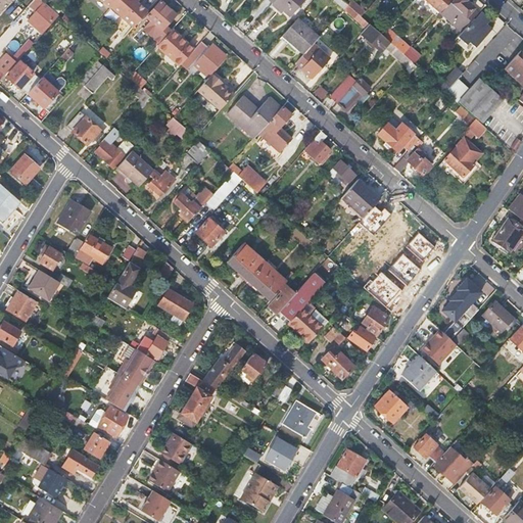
[(57,15),(40,0),(32,0),(28,4),(42,16),(36,24),(45,31),(57,15)]
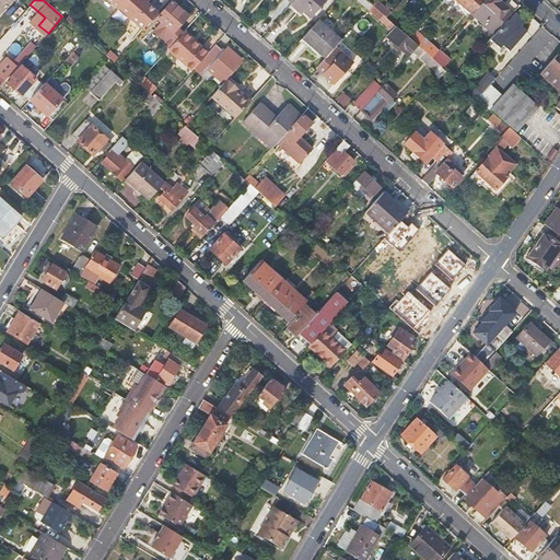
[(124,0),(118,7),(141,30),(156,12),(143,0),(124,0)]
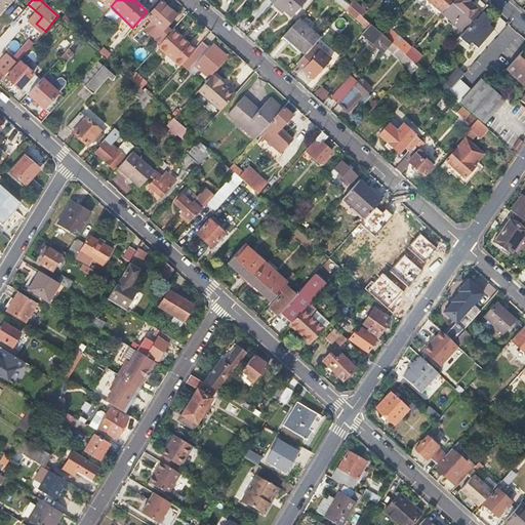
[(275,0),(274,2),(273,3),(282,10),(283,9),(291,15),(296,9),(299,7),(305,0),(275,0)]
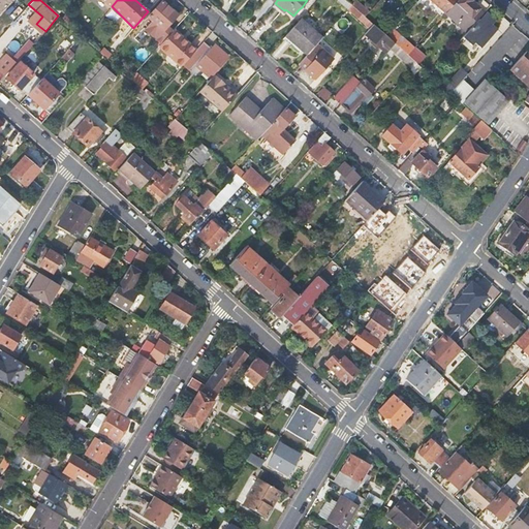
[(338,0),(338,1),(347,9),(351,4),(345,0),(338,0)]
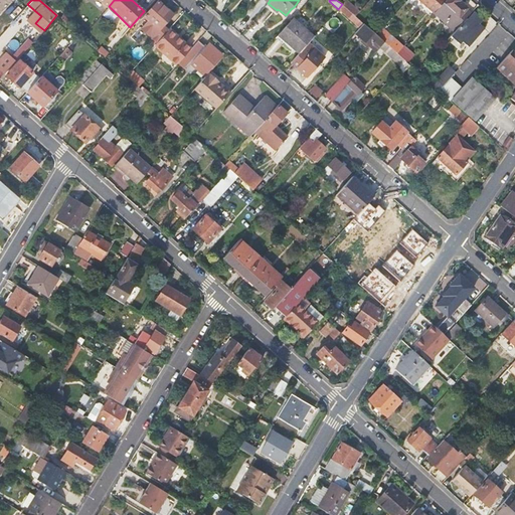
[(419,0),(434,13),(435,11),(442,4),(444,2),(445,0),(419,0)]
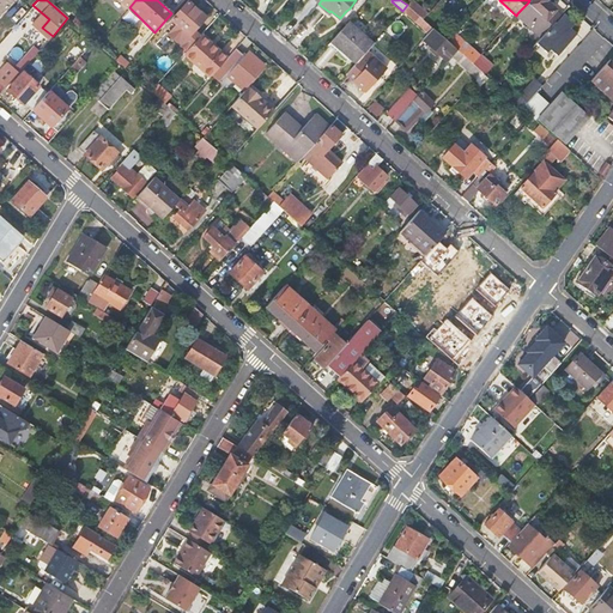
[(556,10),(544,0),(529,0),(528,2),(526,5),(517,13),(516,16),(515,17),(540,38),(554,23),(560,16),(554,11),(556,10)]
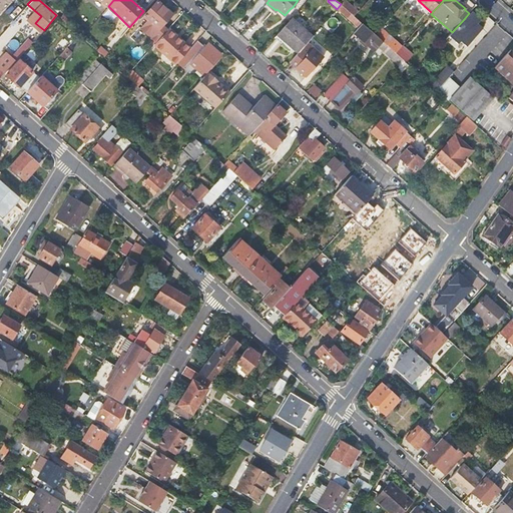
[(147,20),(139,28),(148,36),(145,39),(151,45),(154,43),(167,28),(162,24),(171,14),(157,1),(144,16),(147,20)]
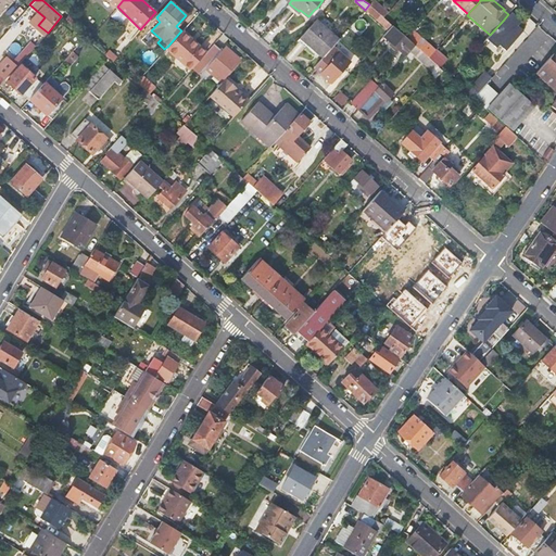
[(365,10),(371,15),(376,11),(369,4),(365,10)]
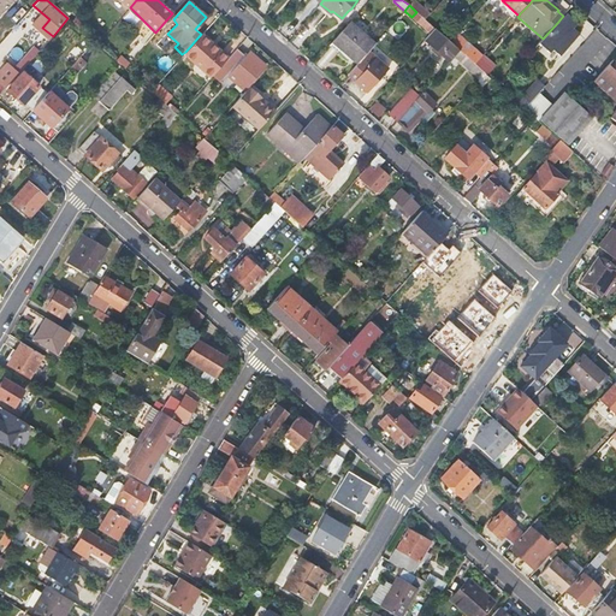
[(412,17),(430,34),(434,29),(424,19),(416,12),(412,17)]
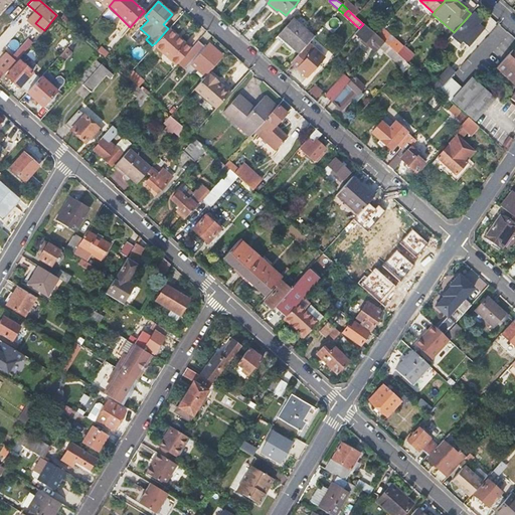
[(467,20),(466,19),(454,32),(451,34),(460,42),(463,39),(469,45),(484,28),(479,24),(483,19),(474,12),(467,20)]
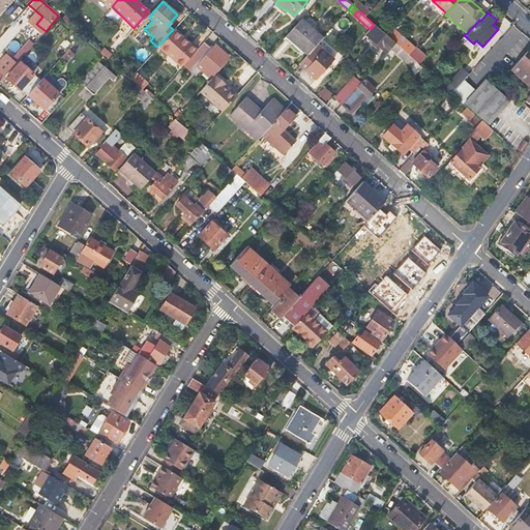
[(300,19),(286,35),(307,55),(312,50),(317,45),(322,38),(300,19)]
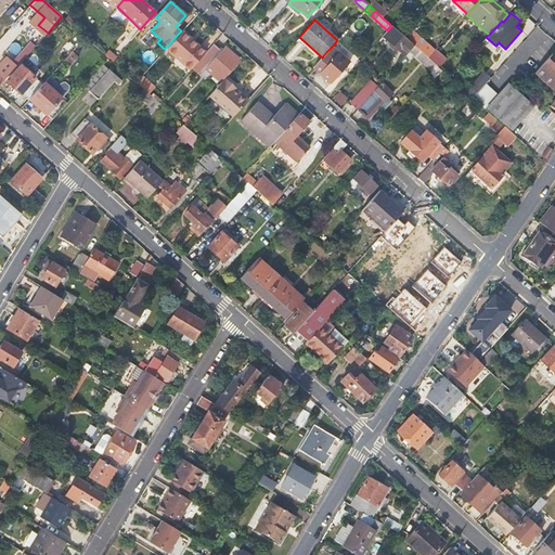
[(387,30),(383,36),(389,41),(390,42),(394,40),(399,44),(397,48),(398,49),(404,56),(409,52),(414,46),(410,42),(405,38),(391,26),(387,30)]
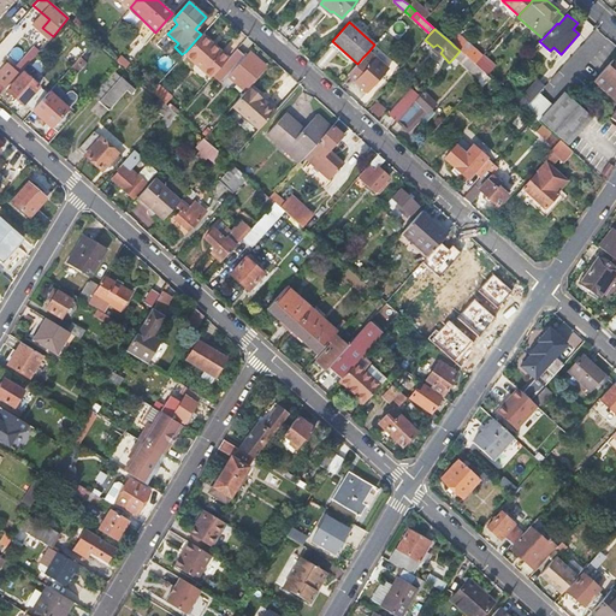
[(201,34),(185,52),(212,76),(218,67),(229,57),(202,33),(201,34)]
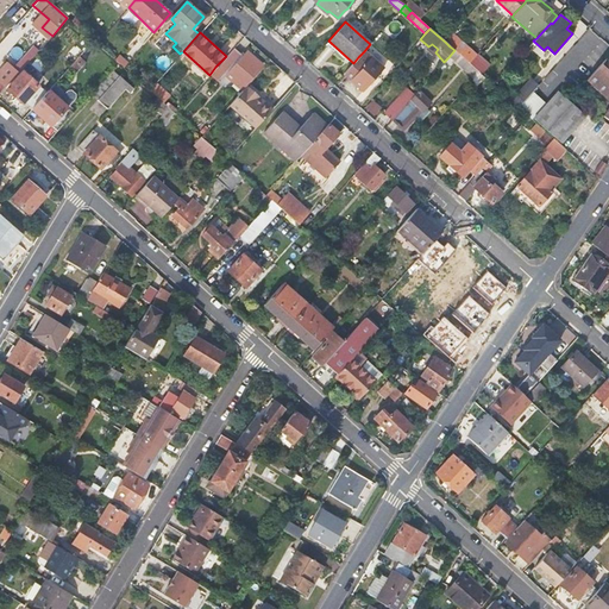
[(459,55),(469,63),(476,56),(451,33),(445,42),(450,46),(454,50),(459,55)]
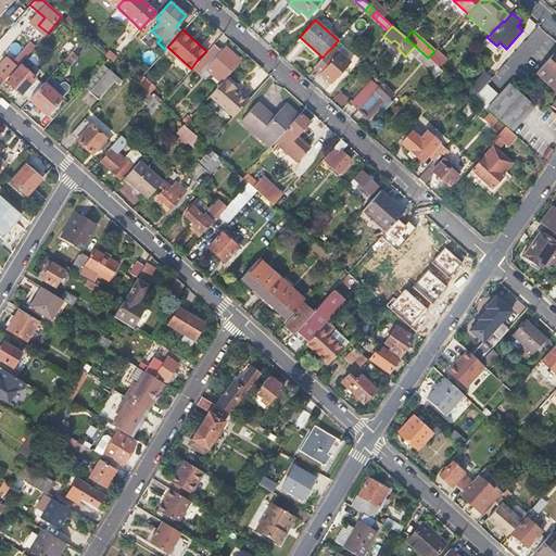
[(391,43),(391,45),(393,47),(395,49),(397,49),(399,49),(397,48),(400,45),(394,40),(391,42),(390,41),(390,42),(391,43)]
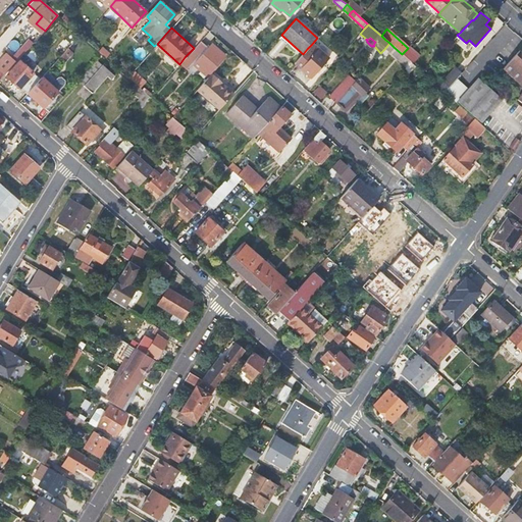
[(365,42),(372,48),(373,46),(371,46),(369,44),(367,42),(367,41),(366,40),(365,42)]
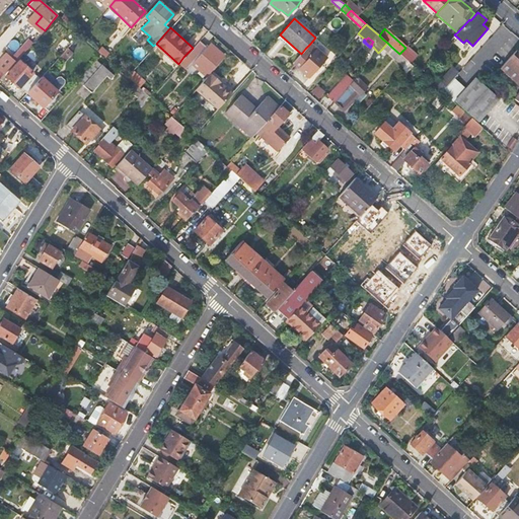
[(193,48),(183,57),(187,60),(189,57),(191,60),(197,64),(201,67),(199,69),(207,76),(208,75),(216,66),(214,64),(223,55),(211,44),(208,48),(199,41),(193,48)]
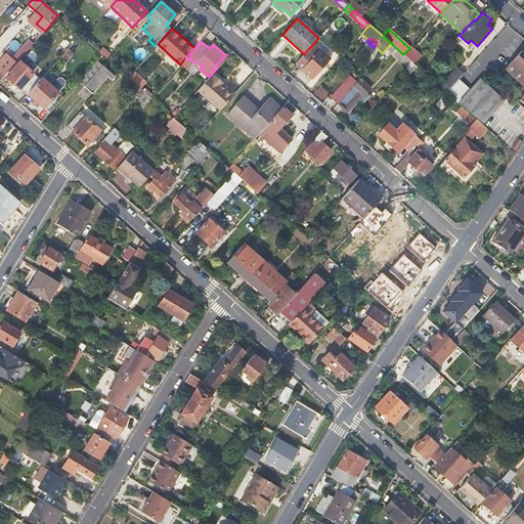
[(386,49),(406,68),(411,61),(403,54),(395,47),(391,43),(386,49)]
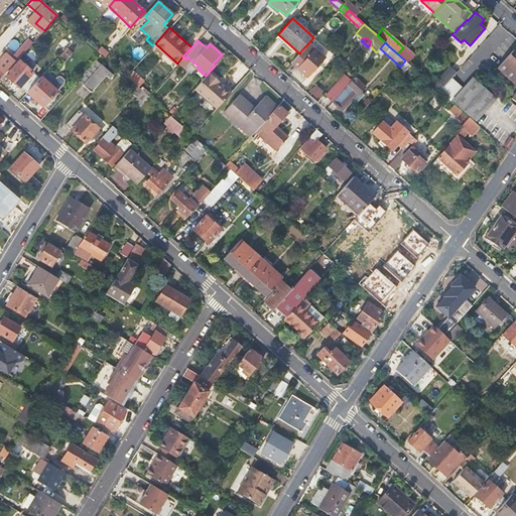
[(299,53),(291,63),(307,78),(320,63),(326,57),(308,43),(303,48),(299,53)]
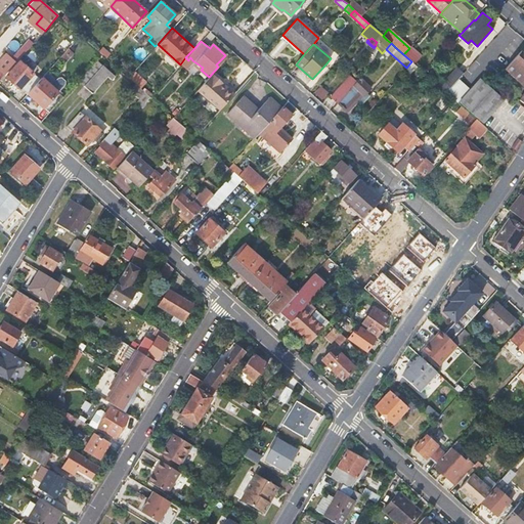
[(108,53),(102,47),(97,52),(104,58),(108,53)]
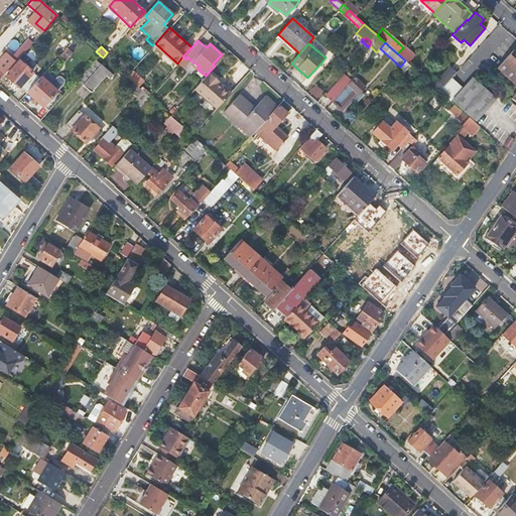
[(8,51),(0,57),(0,76),(17,61),(8,51)]
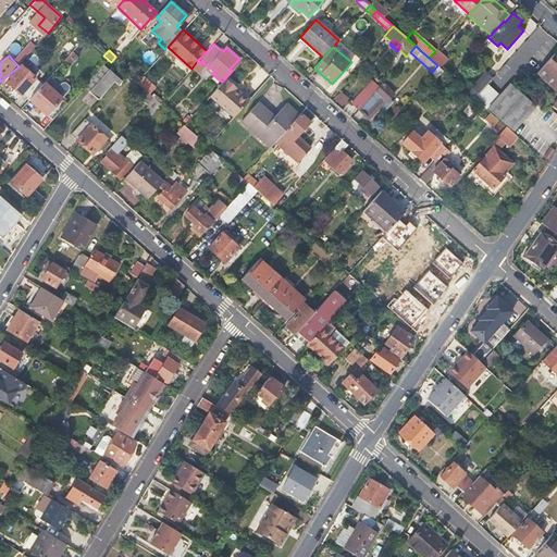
[(536,74),(556,93),(556,98),(551,107),(556,110),(556,62),(552,58),(536,74)]
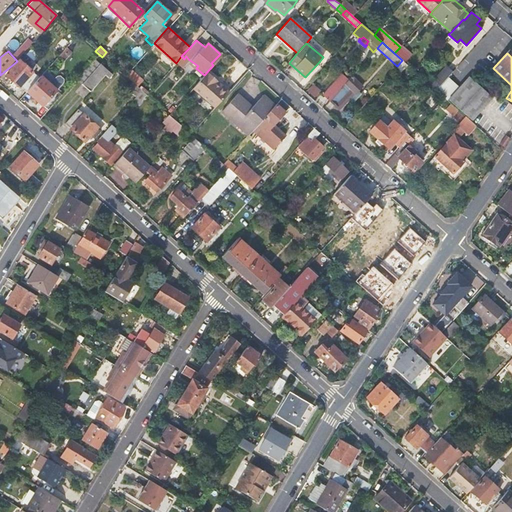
[(78,78),(82,83),(100,63),(96,59),(78,78)]
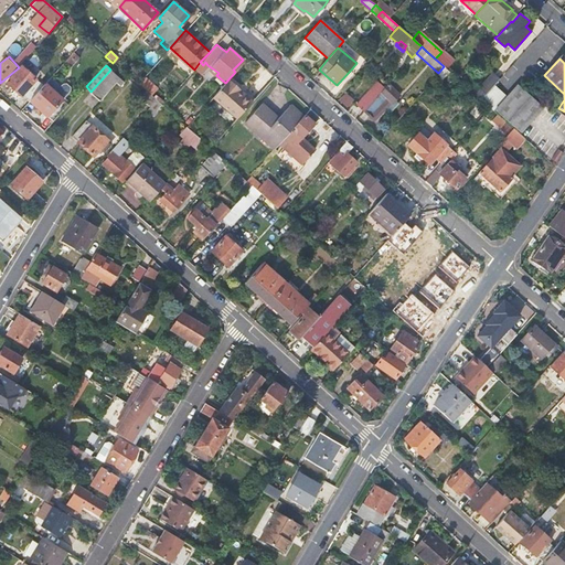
[(438,73),(430,81),(436,85),(449,72),(444,66),(438,73)]
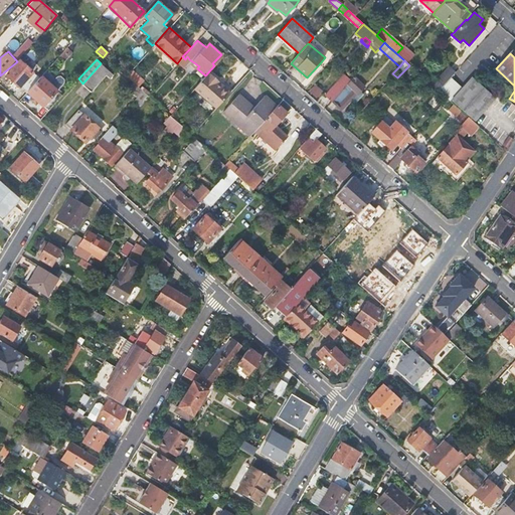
[(5,77),(18,89),(20,87),(26,93),(38,79),(19,62),(5,77)]
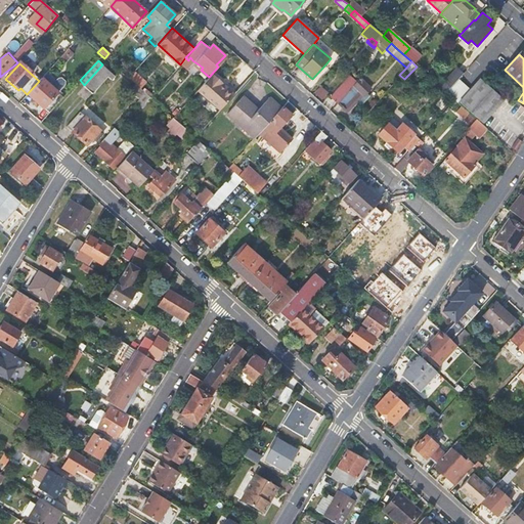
[(101,67),(83,87),(91,94),(105,77),(110,81),(114,77),(101,67)]
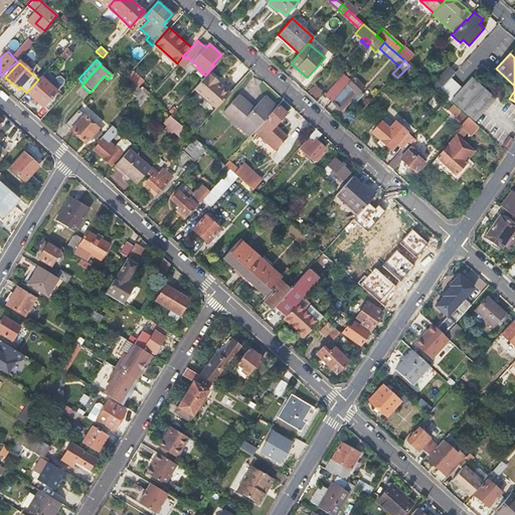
[(439,78),(445,83),(448,80),(455,72),(449,66),(439,78)]
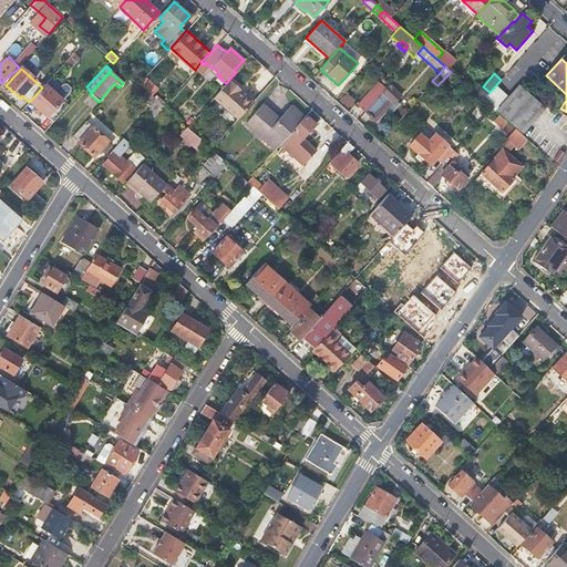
[(42,88),(29,102),(53,123),(68,105),(62,101),(70,92),(72,85),(69,82),(63,84),(61,85),(51,76),(42,88)]
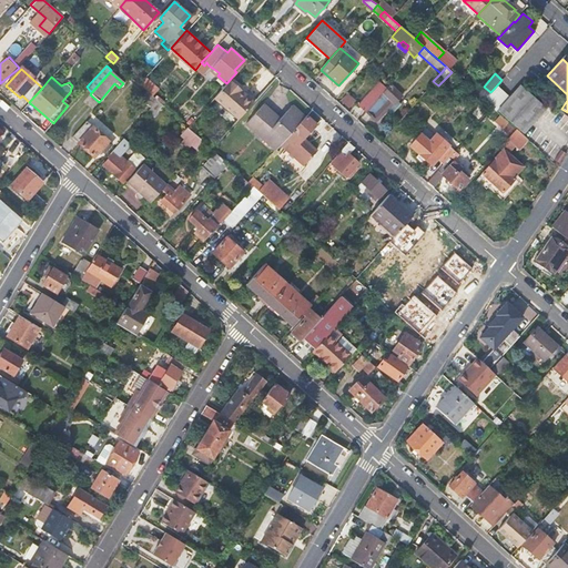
[(214,98),(239,119),(254,102),(245,94),(243,95),(227,82),(226,83),(214,98)]
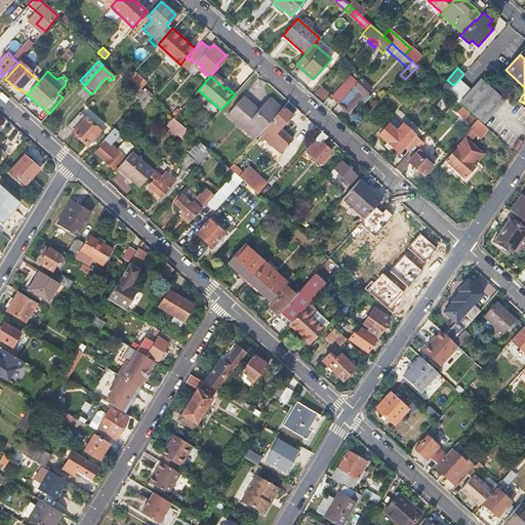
[(351,77),(332,97),(337,104),(338,103),(357,82),(351,77)]
